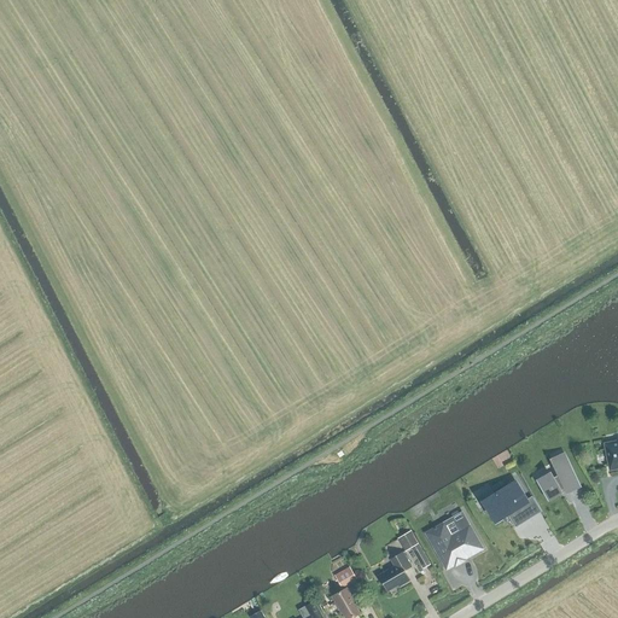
[(617,442),(605,444),(610,470),(617,467),(617,442)]
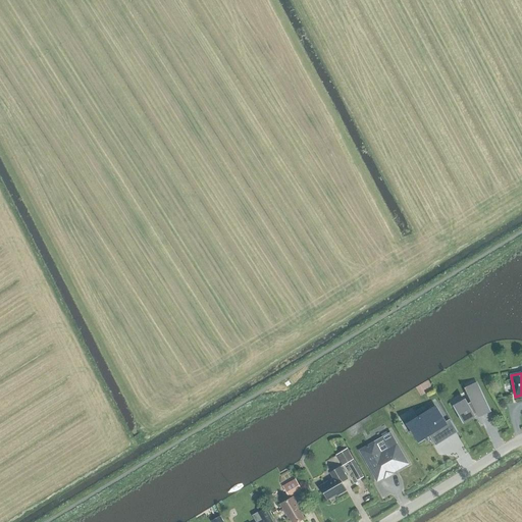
[(489,412),(476,384),(466,389),(472,402),(466,404),(466,403),(456,408),(464,423),(474,417),(473,415),(477,413),(479,417),(489,412)]
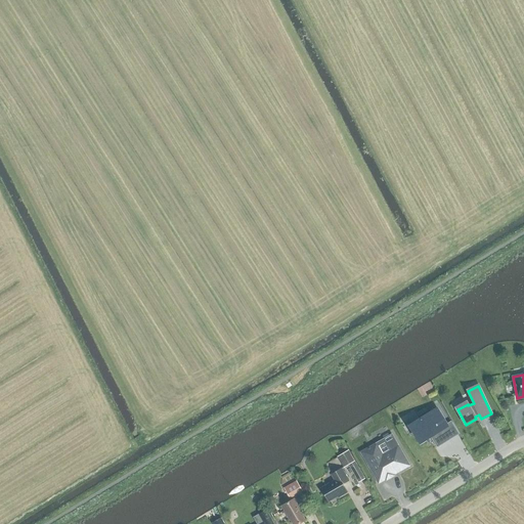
[(447,426),(436,408),(428,413),(427,411),(418,417),(420,420),(409,425),(421,442),(430,437),(434,442),(442,437),(439,431),(447,426)]
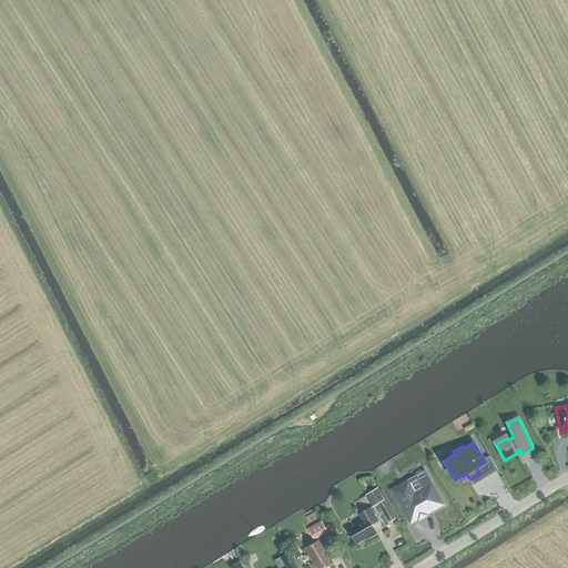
[(479,496),(506,485),(499,468),(473,479),(479,496)]
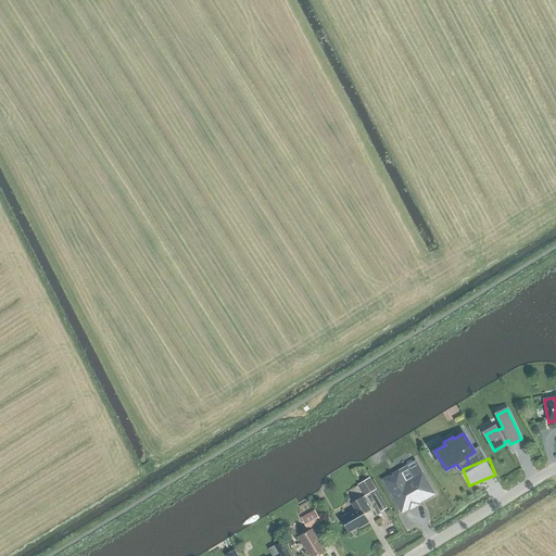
[(433,494),(421,474),(416,462),(392,475),(390,476),(383,480),(402,512),(433,494)]
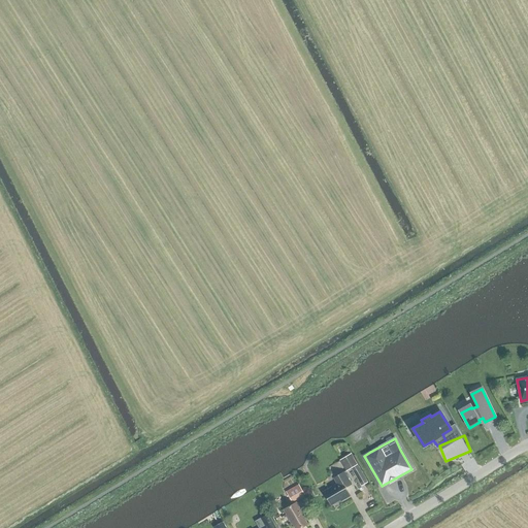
[(351,468),(358,464),(351,454),(339,460),(347,471),(351,468)]
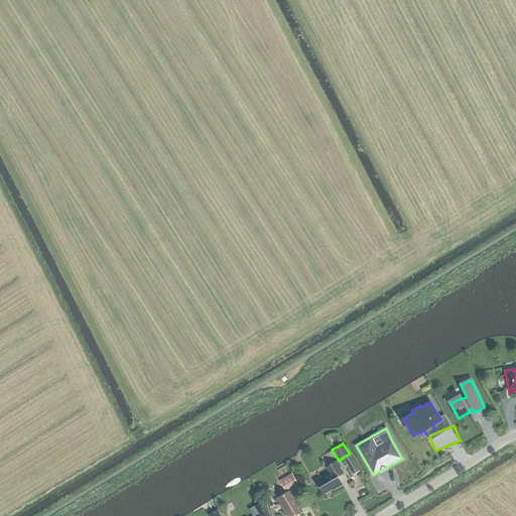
[(359,471),(350,454),(343,458),(353,475),(359,471)]
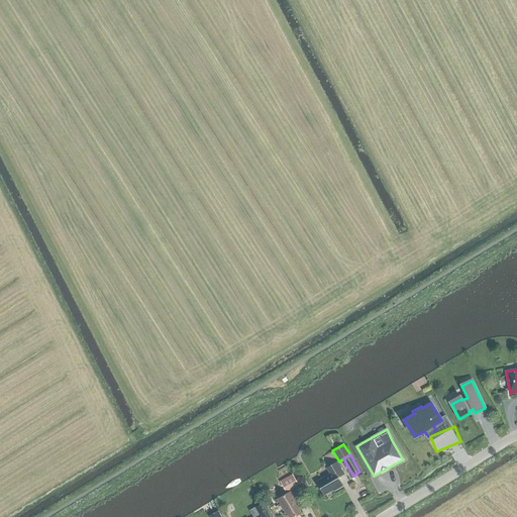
[(336,489),(342,486),(338,478),(344,475),(337,461),(327,468),(330,474),(316,482),(324,495),(335,488),(336,489)]
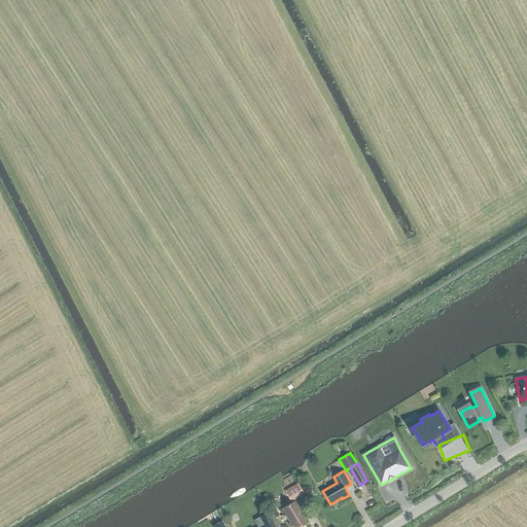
[(291,501),(305,494),(297,483),(285,491),(291,501)]
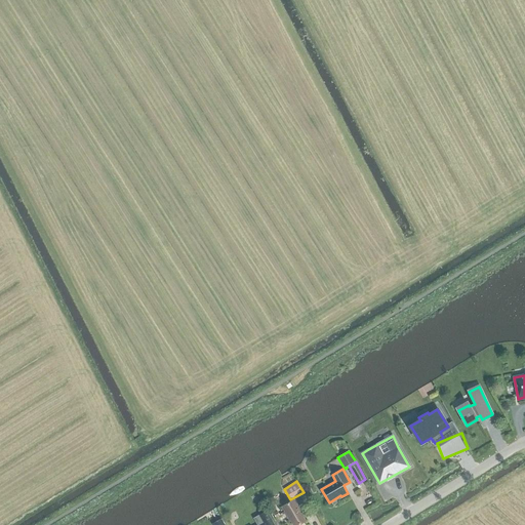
[(298,524),(306,521),(301,514),(303,514),(294,499),(282,507),(290,521),(290,520),(293,524),(298,524)]
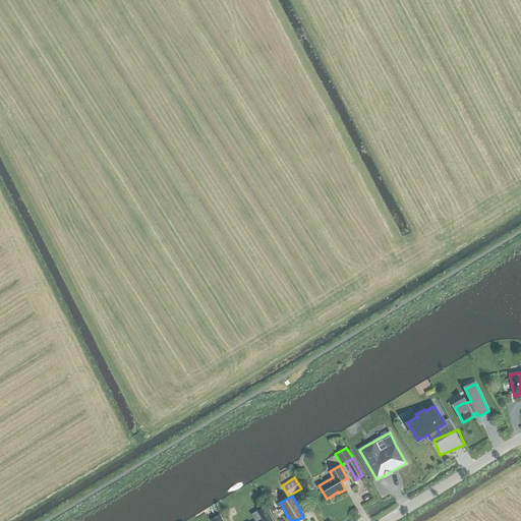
[(272,520),(267,511),(265,507),(257,511),(263,520),(261,520),(272,520)]
